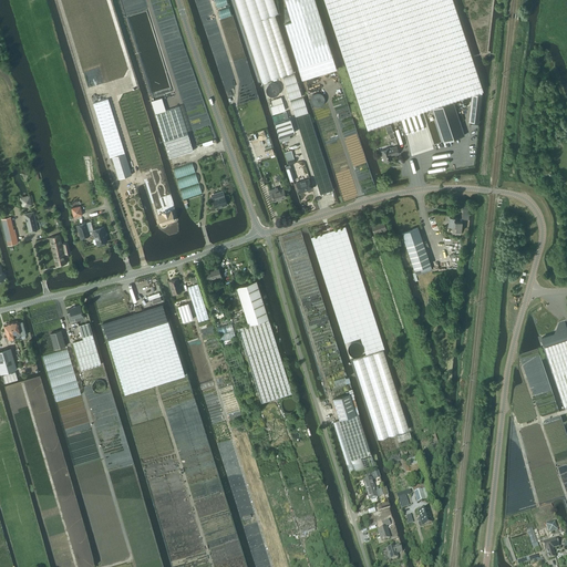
[(285,23),(298,68),(332,57),(315,0),(285,0),(291,21),(285,23)]
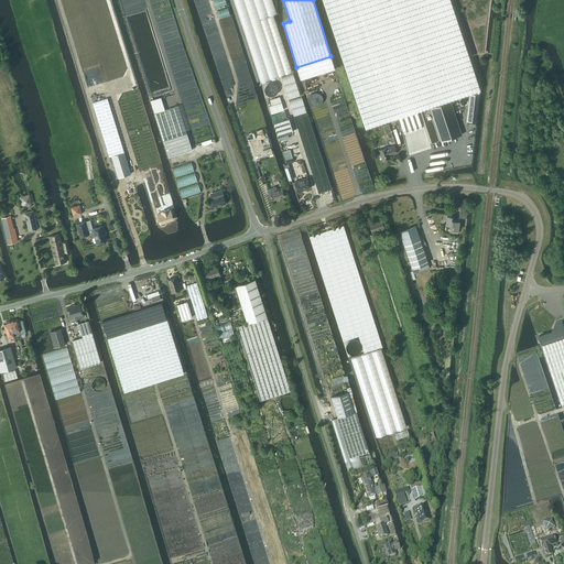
[(323,0),(366,128),(397,117),(418,110),(419,110),(421,109),(427,107),(435,105),(436,106),(444,102),(444,101),(480,89),(451,0),(323,0)]
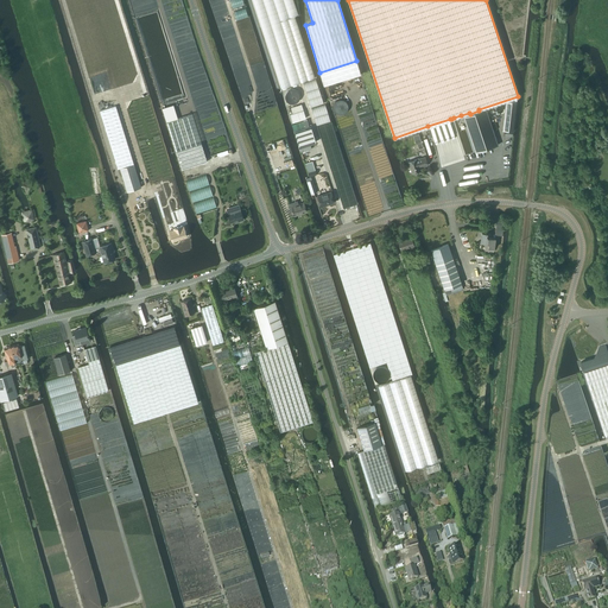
[(361,75),(356,61),(320,73),(324,86),(361,75)]
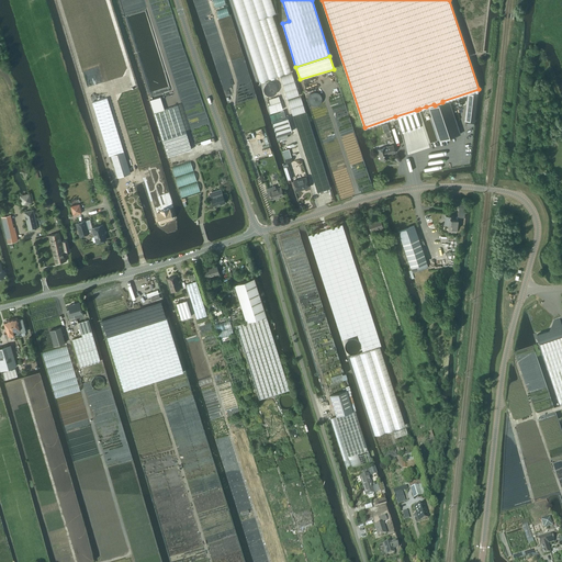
[(269,96),(271,96),(272,96),(273,94),(276,93),(277,92),(277,91),(278,89),(277,87),(277,86),(276,83),(274,83),(273,82),(271,82),(269,82),(267,83),(266,83),(266,85),(265,87),(265,89),(265,90),(265,91),(266,93),(267,94),(269,96)]
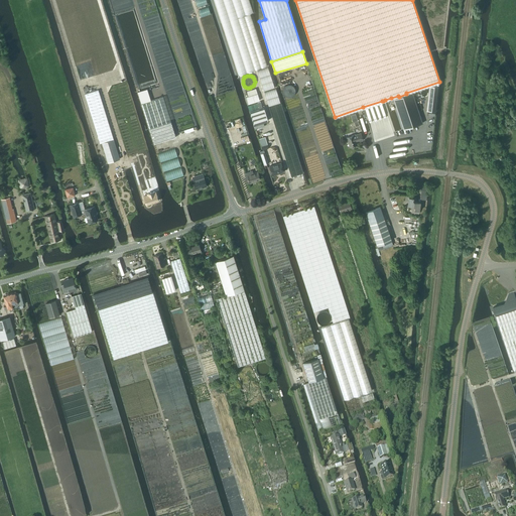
[(429,86),(426,111),(435,112),(438,87),(429,86)]
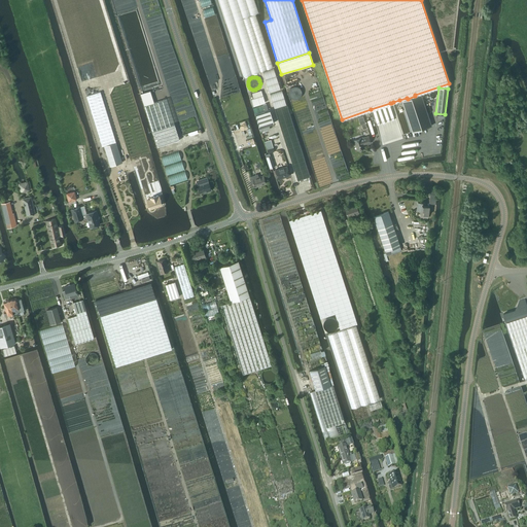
[(140,94),(144,105),(155,102),(151,91),(140,94)]
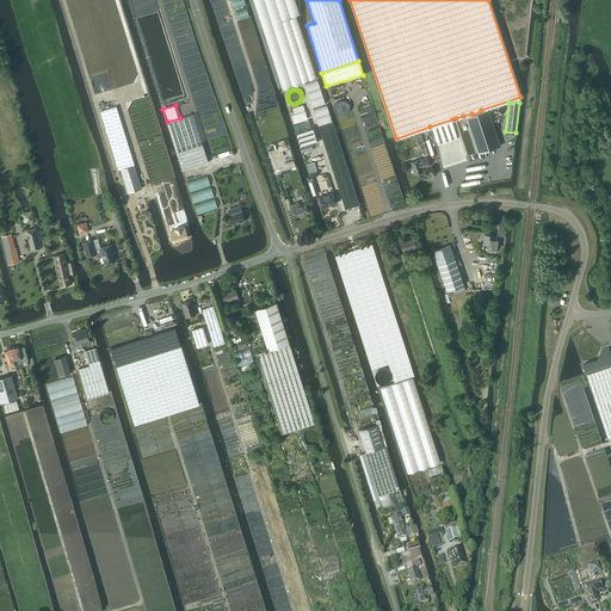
[(307,118),(303,105),(292,109),(294,113),(291,115),(294,123),(307,118)]
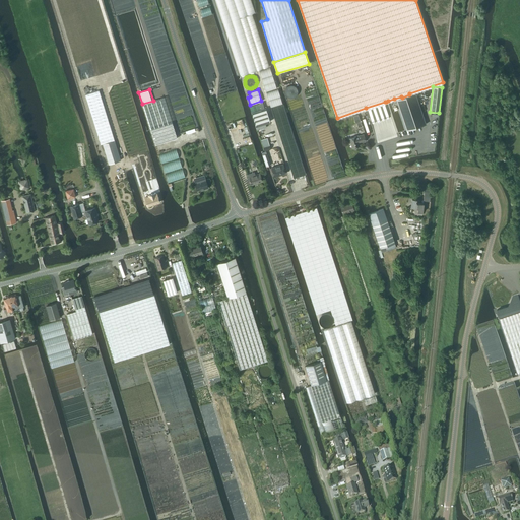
[(101,144),(103,143),(115,140),(111,129),(99,90),(85,94),(88,105),(101,144)]
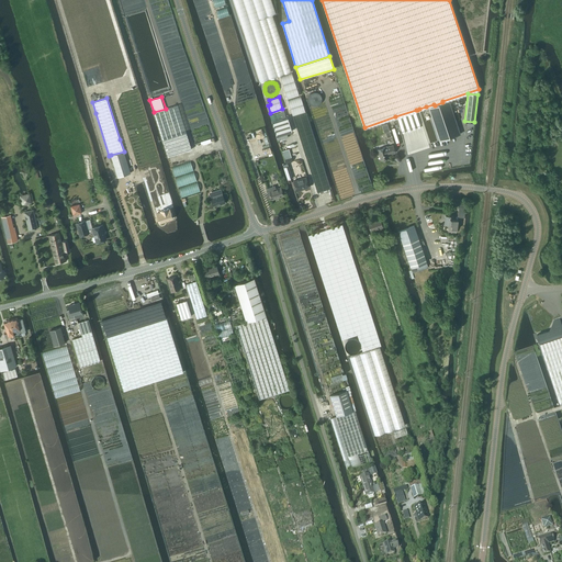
[(460,134),(449,101),(428,108),(435,127),(439,141),(460,134)]
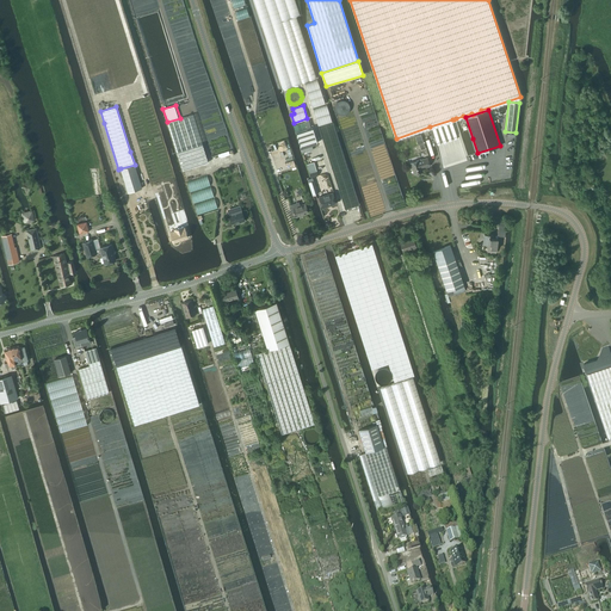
[(180,118),(167,122),(183,171),(208,162),(192,115),(180,118)]
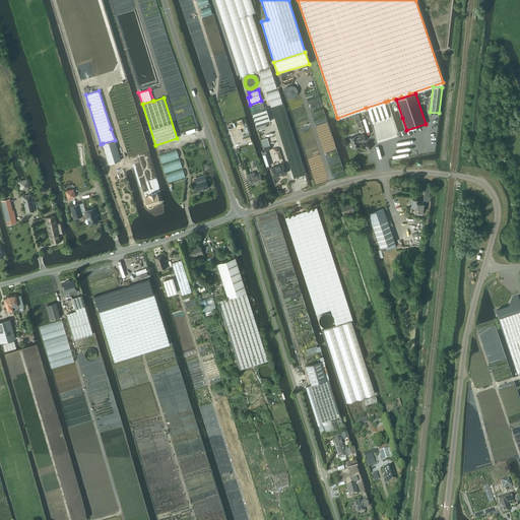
[(266,109),(252,113),(256,126),(270,121),(266,109)]
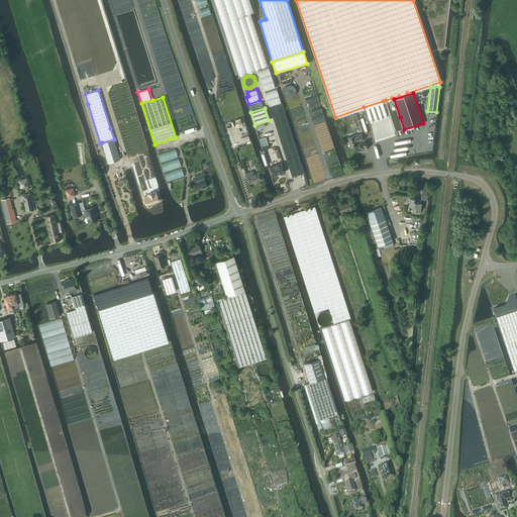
[(362,133),(354,135),(347,137),(350,146),(357,144),(356,141),(364,139),(362,133)]
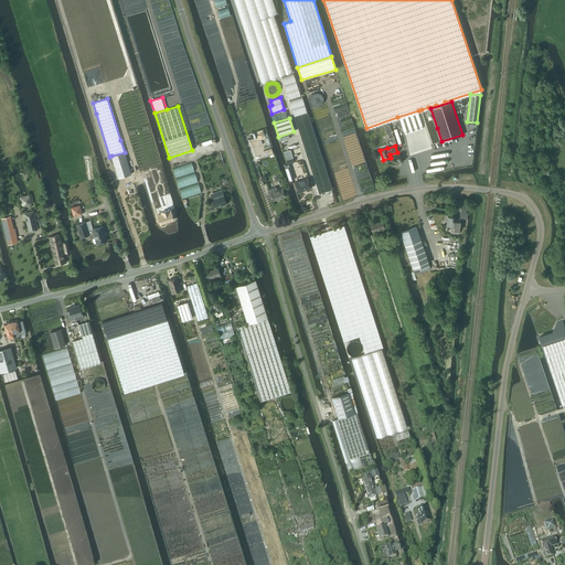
[(125,152),(112,156),(115,167),(118,178),(121,177),(131,174),(129,167),(125,152)]
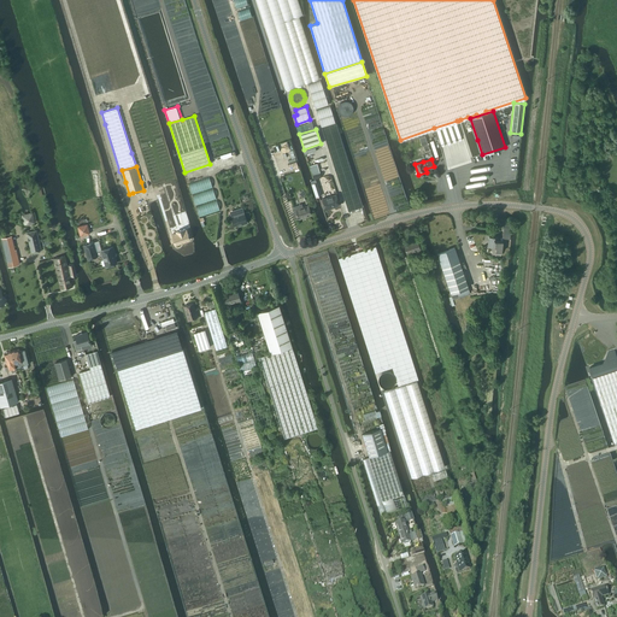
[(188,183),(192,194),(212,188),(209,177),(188,183)]
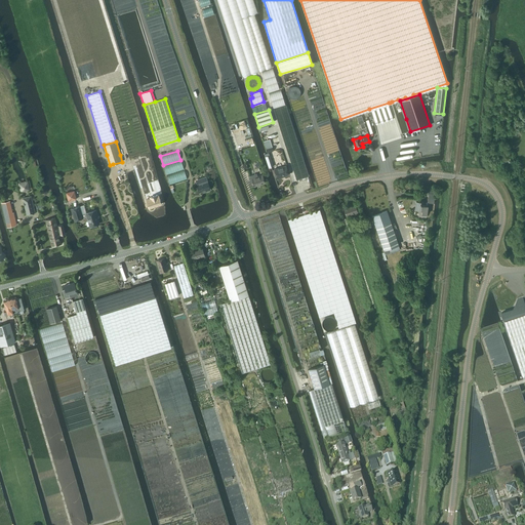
[(163,166),(166,175),(184,169),(180,160),(163,166)]
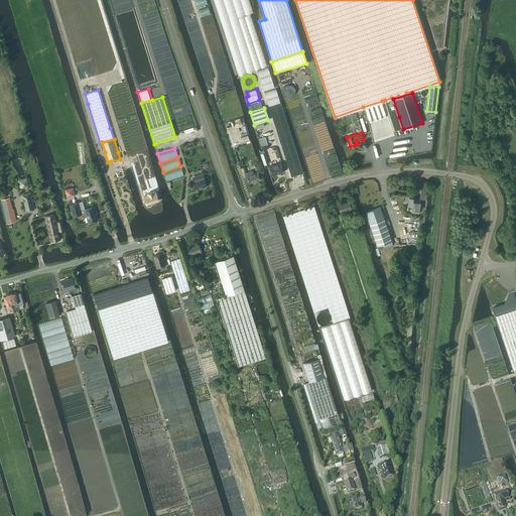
[(278,171),(278,172),(283,170),(281,162),(269,166),(272,174),(278,171)]
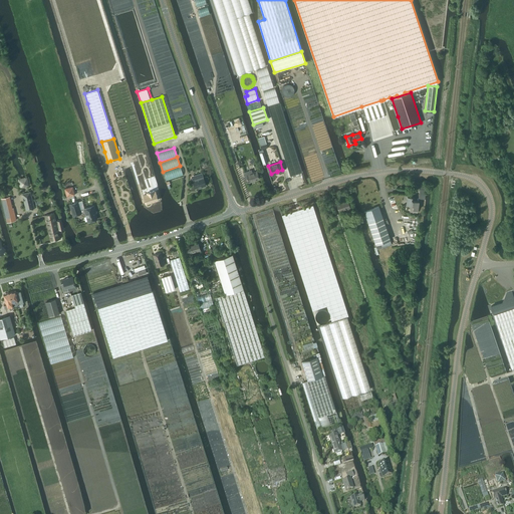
[(163,172),(166,181),(183,175),(180,166),(163,172)]
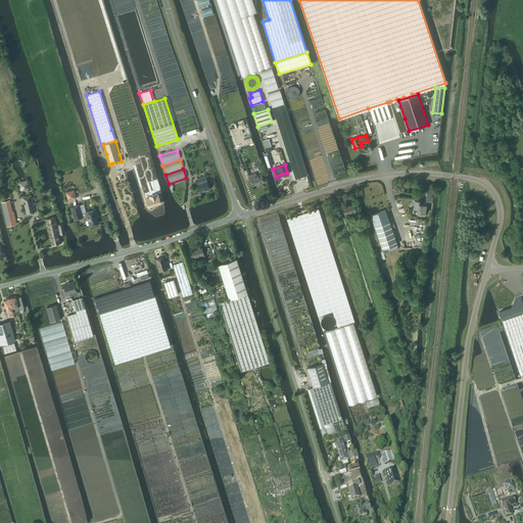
[(250,178),(253,185),(265,182),(262,174),(250,178)]
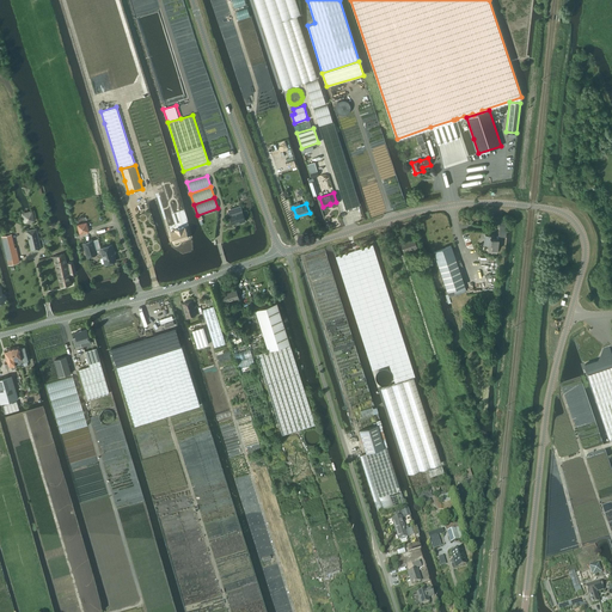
[(233,214),(230,215),(232,224),(239,221),(239,222),(245,221),(242,212),(238,213),(236,208),(232,209),(233,214)]
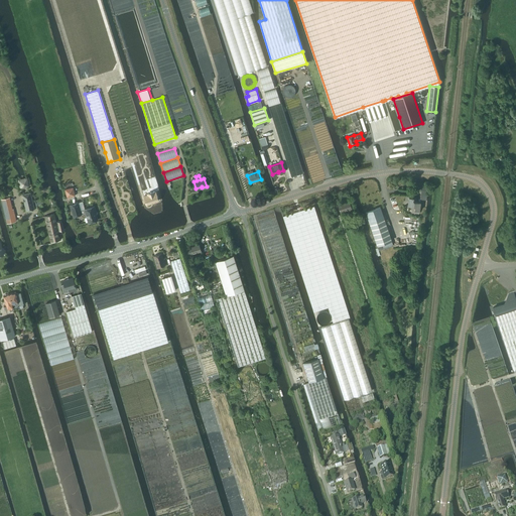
[(65,189),(67,198),(75,196),(73,187),(65,189)]
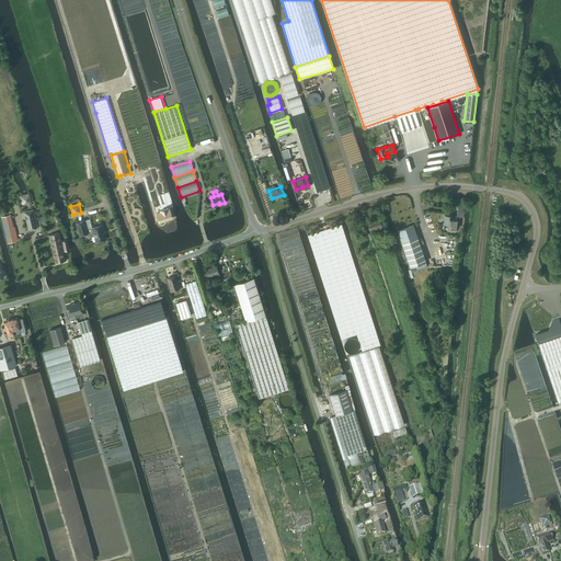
[(160,212),(156,213),(159,222),(172,218),(169,208),(168,209),(168,208),(160,210),(160,212)]
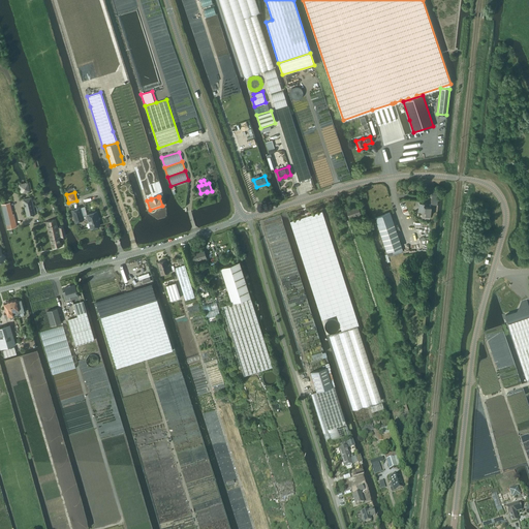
[(32,199),(24,200),(28,217),(35,215),(32,199)]
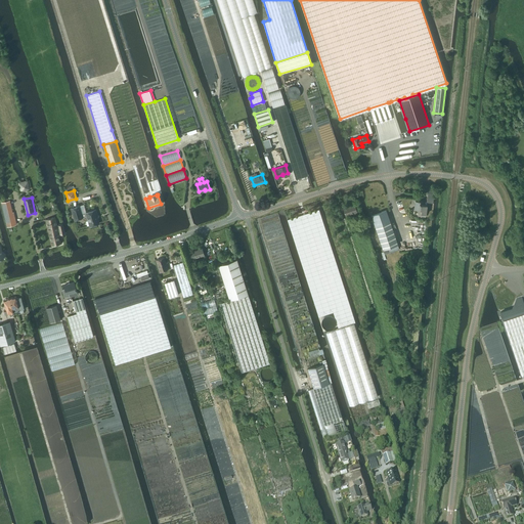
[(423,201),(415,200),(413,209),(421,210),(420,216),(425,216),(427,205),(422,205),(423,201)]
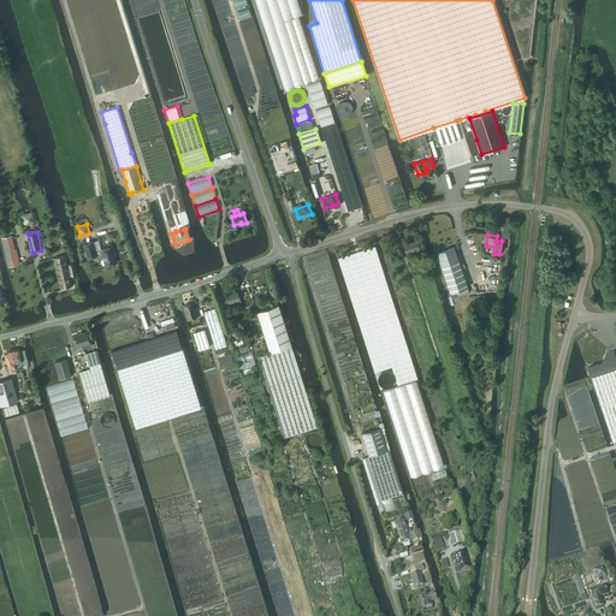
[(12,236),(3,238),(10,267),(19,265),(17,250),(16,250),(12,236)]
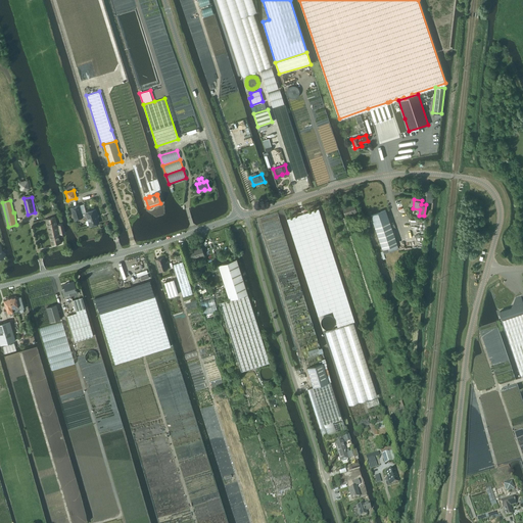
[(342,207),(345,215),(355,211),(353,203),(342,207)]
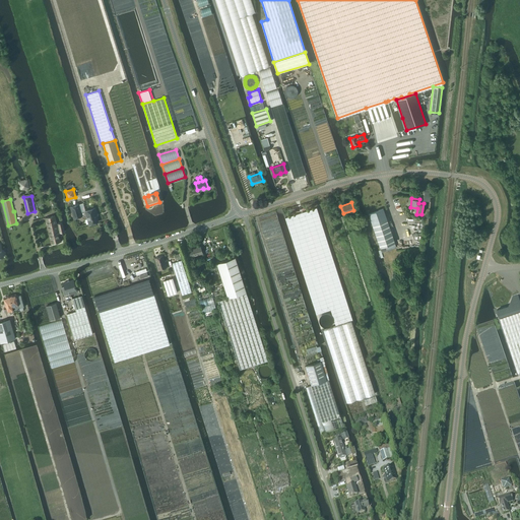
[(78,204),(70,206),(74,218),(81,215),(80,212),(78,204)]
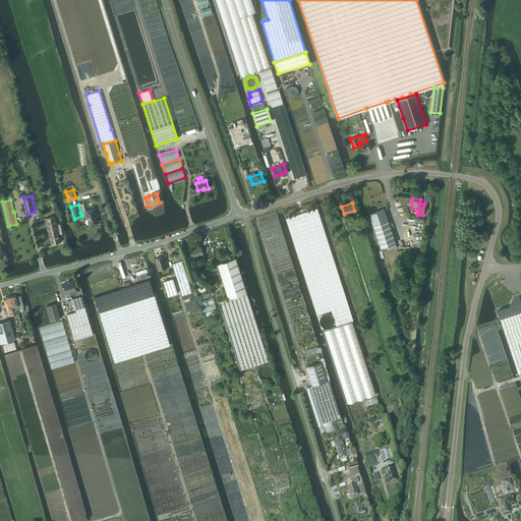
[(82,217),(87,216),(90,225),(99,222),(96,215),(97,215),(96,209),(81,213),(82,217)]
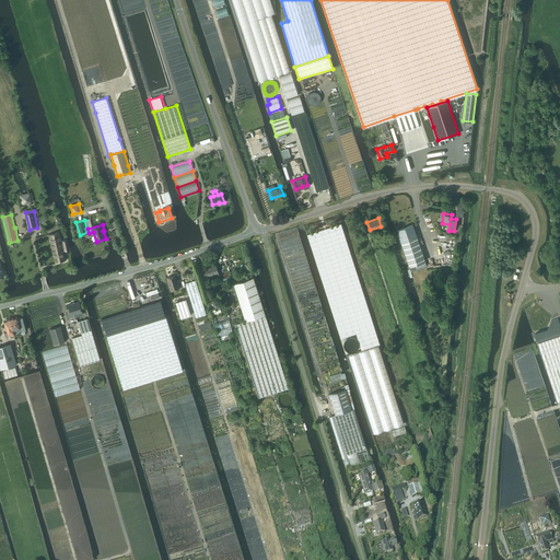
[(397,230),(405,255),(409,266),(415,265),(416,270),(427,266),(424,260),(418,242),(412,224),(397,230)]
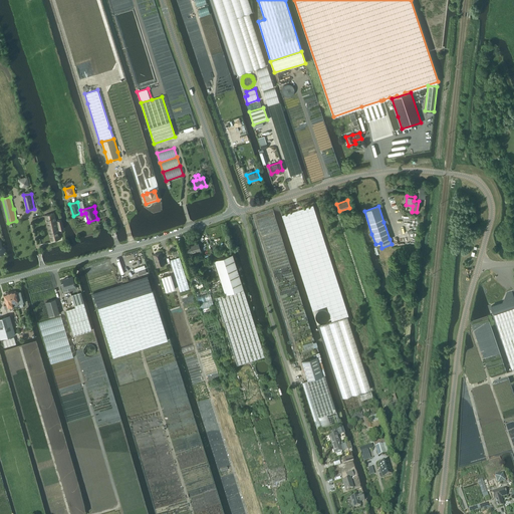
[(59,225),(57,225),(54,213),(45,216),(51,241),(60,239),(58,230),(59,230),(64,229),(64,228),(62,220),(58,221),(59,225)]
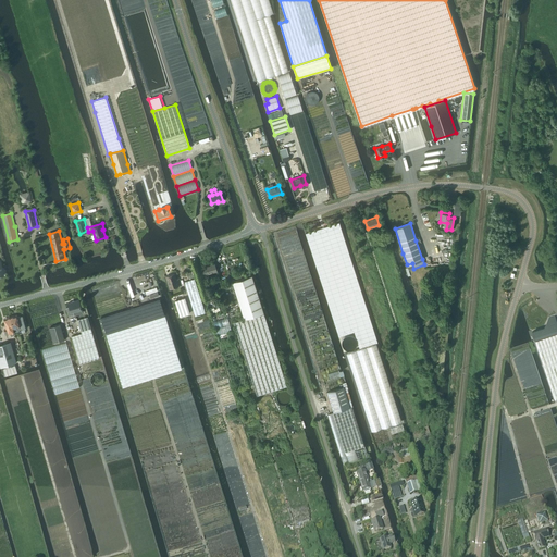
[(201,268),(203,275),(218,271),(214,263),(201,268)]
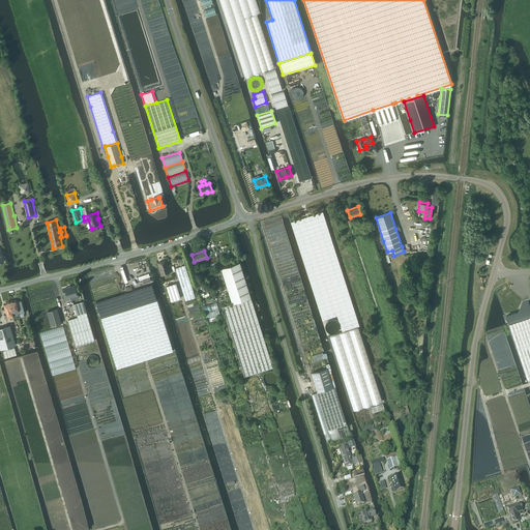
[(158,263),(162,274),(170,272),(167,261),(158,263)]
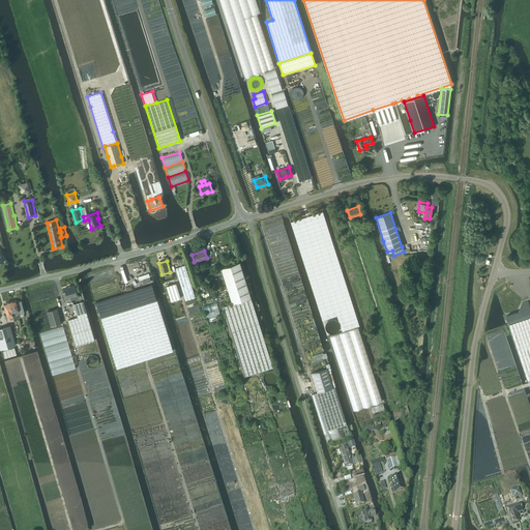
[(240,262),(221,268),(232,303),(251,298),(240,262)]
